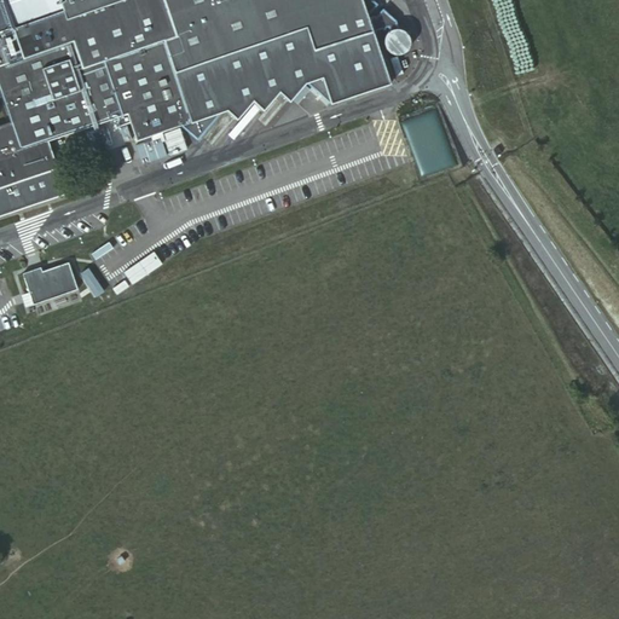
[(0,0),(11,30),(59,13),(55,0),(0,0)]
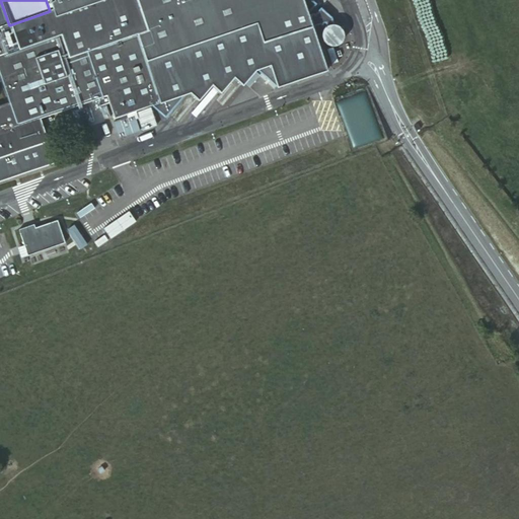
[(326,24),(330,22),(328,17),(330,17),(328,11),(324,12),(317,6),(311,13),(309,12),(306,15),(305,12),(313,3),(309,0),(46,0),(50,11),(9,25),(0,28),(0,89),(5,105),(0,106),(0,180),(52,163),(36,120),(92,99),(95,107),(107,102),(113,117),(149,103),(163,117),(181,95),(181,93),(191,89),(200,97),(213,82),(221,89),(235,74),(243,82),(256,67),(279,84),(324,68),(310,25),(322,21),(323,26),(326,24)]
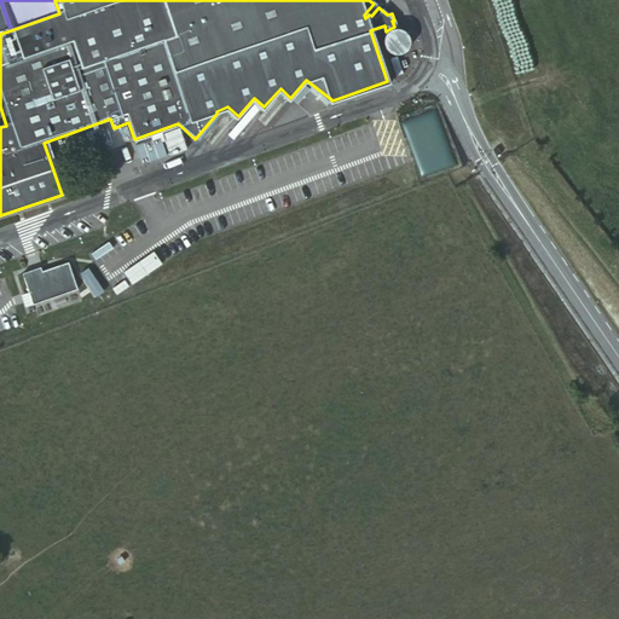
[(0,0),(0,34),(11,30),(0,0)]
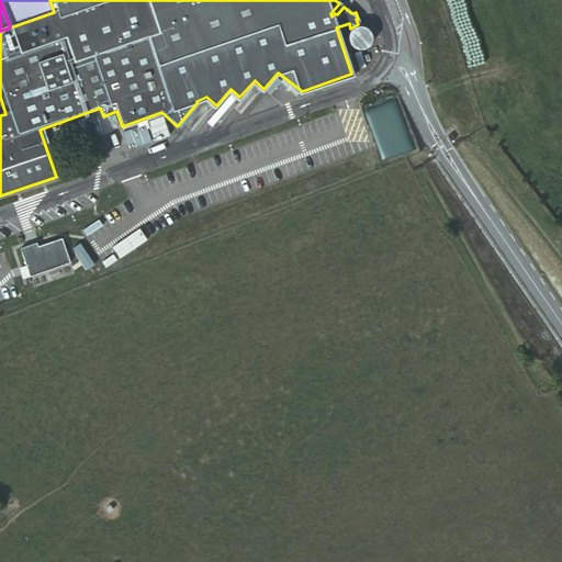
[(358,24),(353,26),(350,29),(348,33),(347,37),(347,43),(350,47),(353,51),(359,52),(364,52),(369,48),(372,45),(373,41),(373,35),(371,31),(368,26),(363,24),(358,24)]
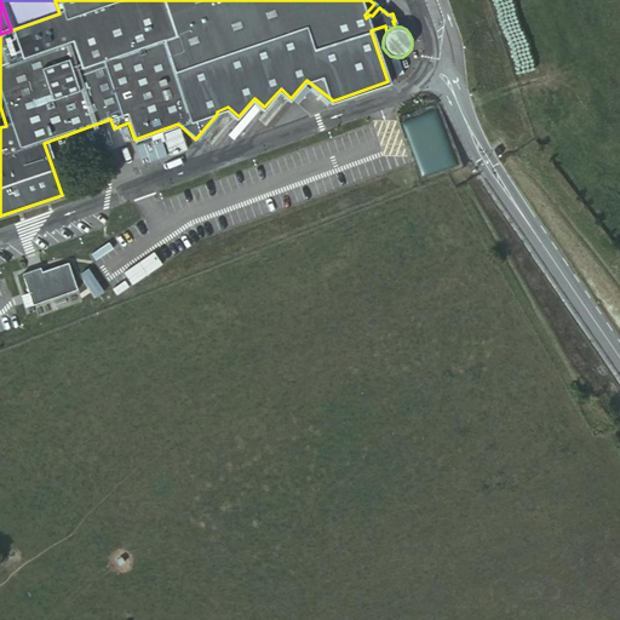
[(61,264),(16,280),(26,306),(70,291),(61,264)]
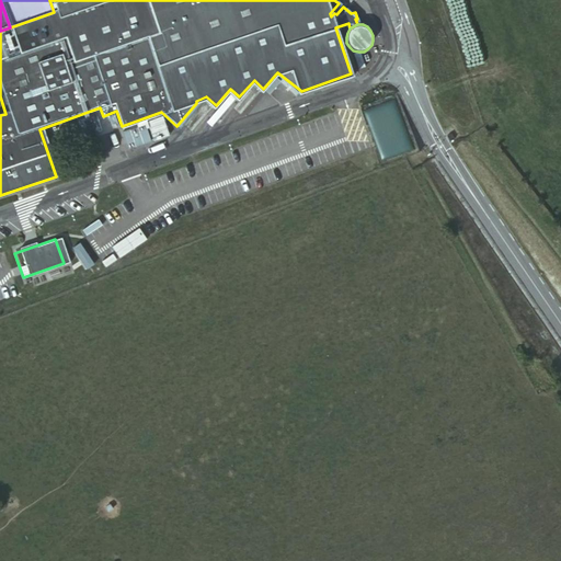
[(81,241),(72,247),(87,267),(95,263),(81,241)]
